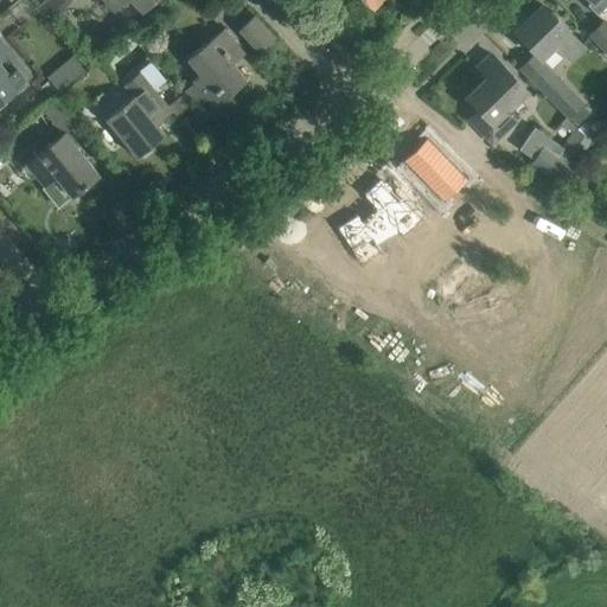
[(43,0),(34,8),(49,23),(71,0),(43,0)]
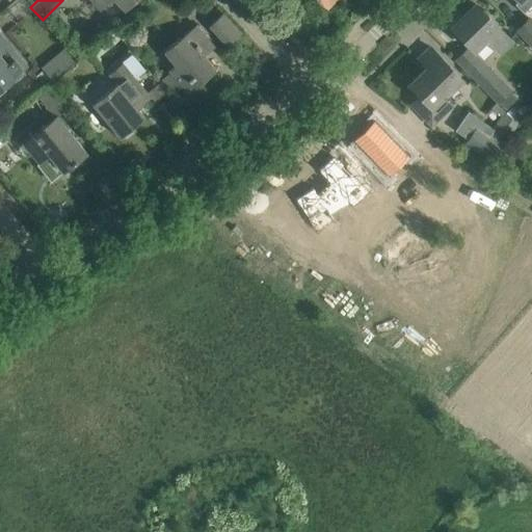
[(94,0),(102,8),(110,0),(117,0),(125,7),(133,0),(94,0)]
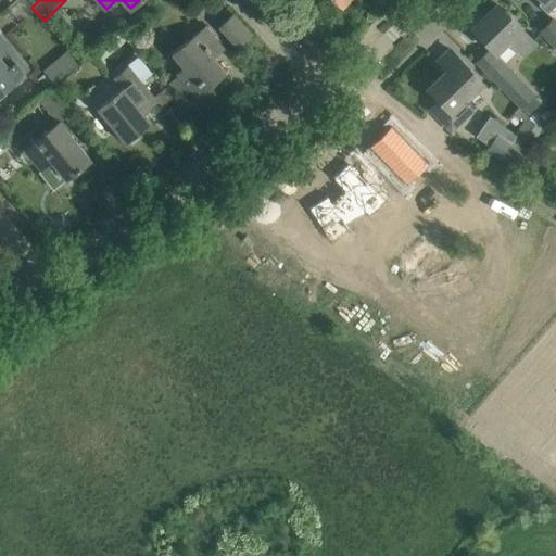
[(538,4),(546,14),(555,4),(555,0),(540,0),(542,1),(538,4)]
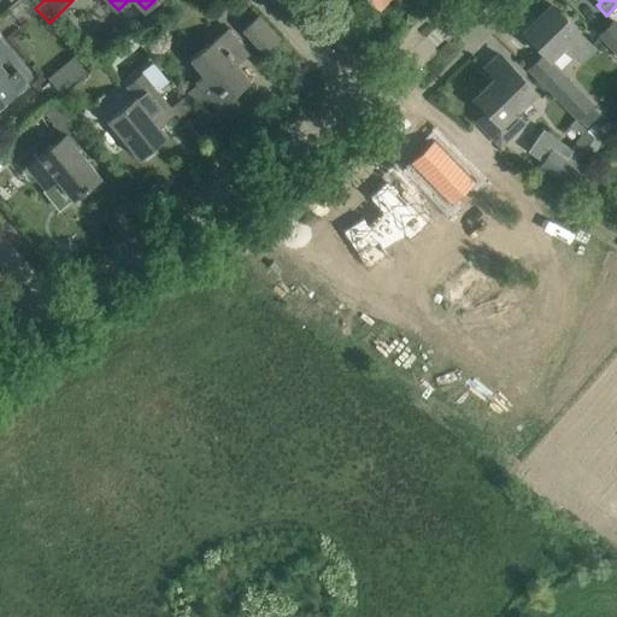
[(523,29),(524,30),(523,33),(548,58),(560,46),(579,64),(594,50),(551,5),(538,18),(535,17),(533,17),(523,27),(523,29)]
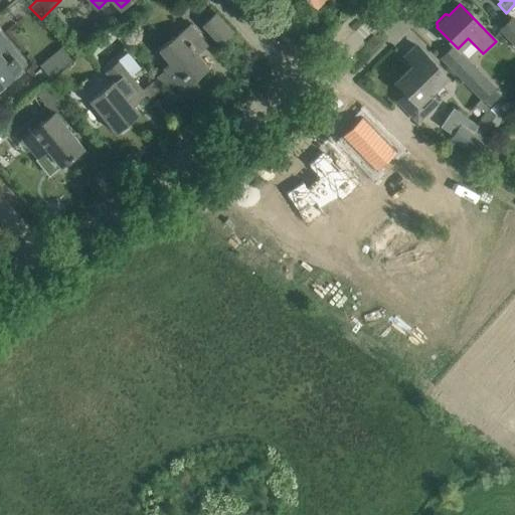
[(233,32),(215,13),(202,25),(220,44),(233,32)]
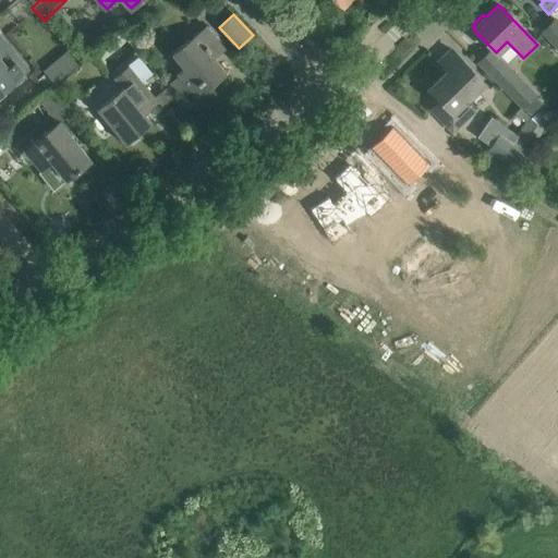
[(543,32),(542,33),(557,49),(557,23),(555,20),(543,32)]
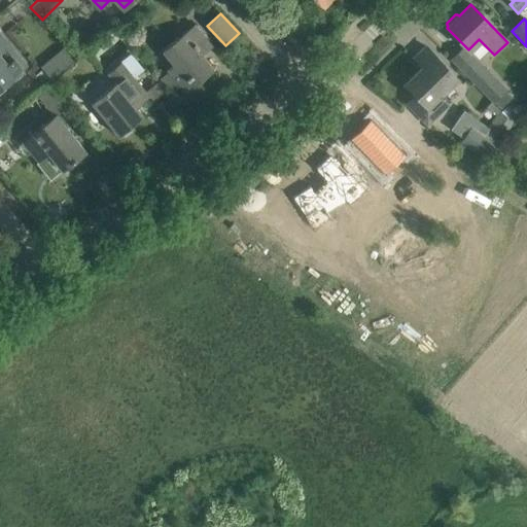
[(173,65),(167,70),(184,93),(213,69),(207,61),(204,63),(199,56),(212,45),(195,25),(162,51),(173,65)]
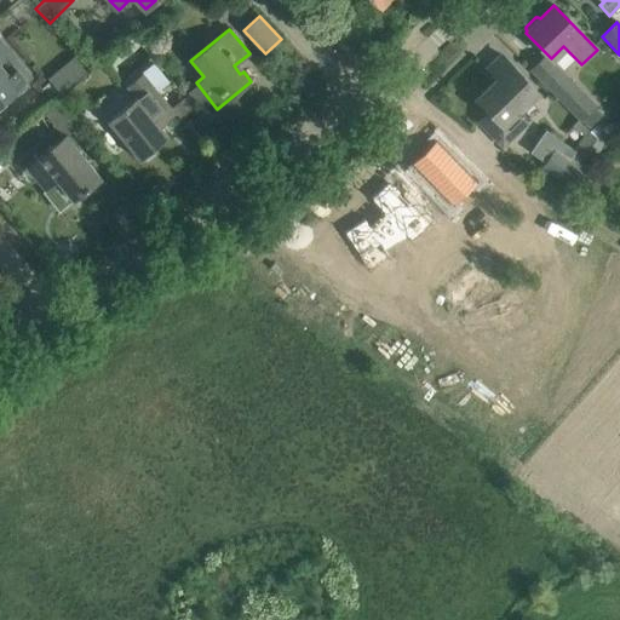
[(0,109),(6,105),(3,101),(29,78),(0,42),(0,109)]
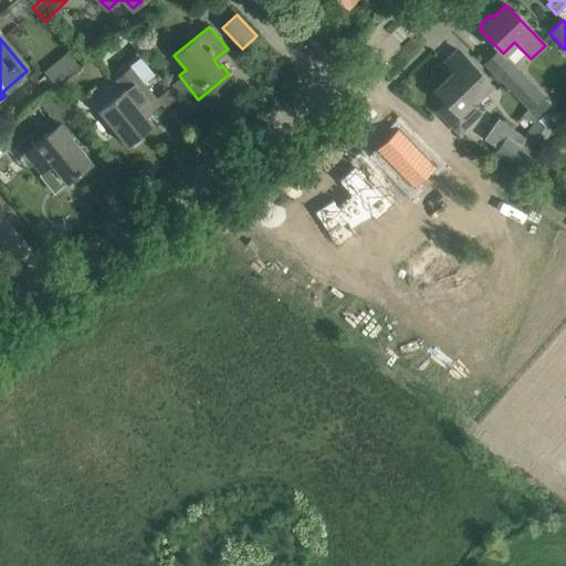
[(438,111),(461,134),(482,113),(472,102),(490,84),(458,51),(446,63),(454,73),(435,92),(446,103),(438,111)]
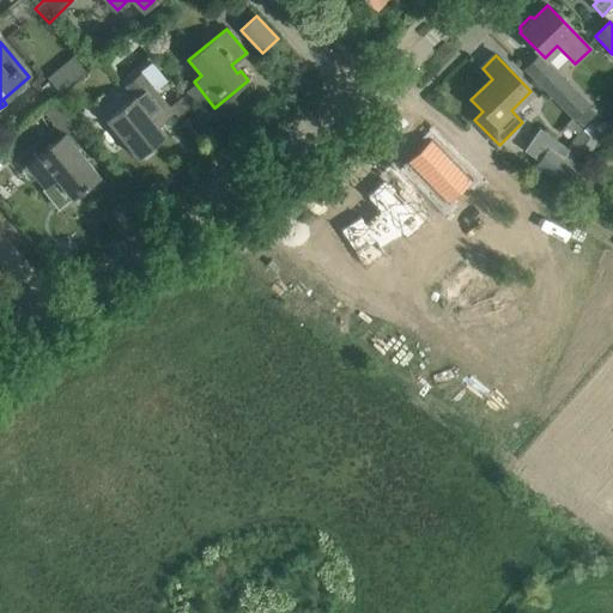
[(76,56),(49,76),(61,91),(87,72),(76,56)]
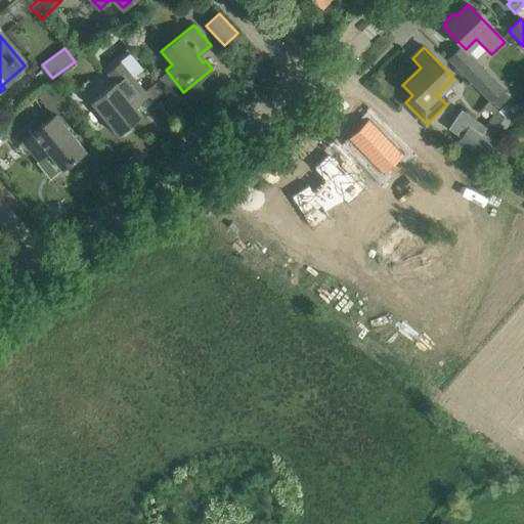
[(91,102),(117,135),(121,132),(124,136),(132,129),(130,125),(141,116),(134,106),(147,96),(130,74),(139,67),(130,54),(106,73),(115,83),(91,102)]
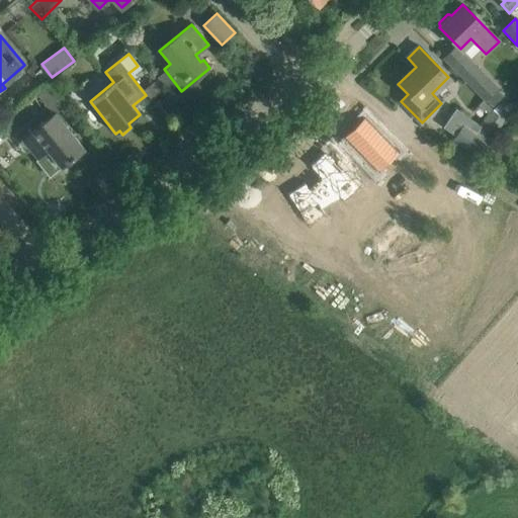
[(472,61),(458,75),(485,101),(486,100),(489,104),(501,92),(498,89),(499,88),(472,61)]
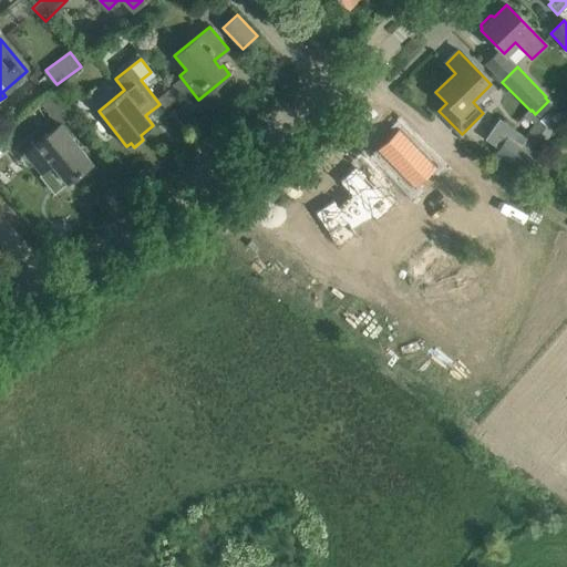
[(40,100),(60,124),(71,115),(51,91),(40,100)]
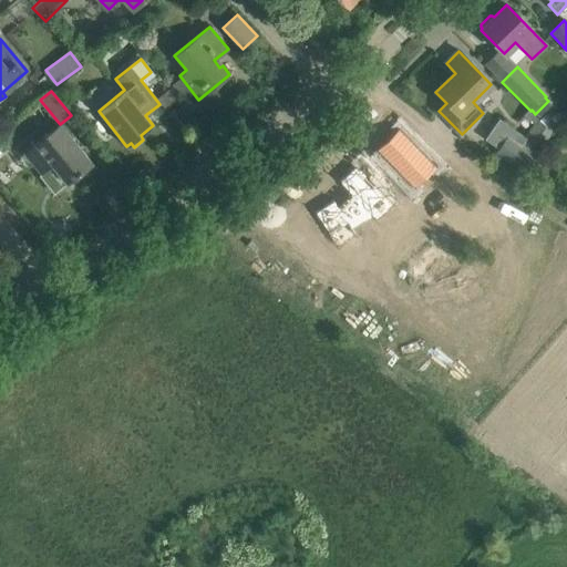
[(487,137),(496,143),(505,132),(537,153),(553,132),(539,120),(526,138),(498,120),(487,137)]
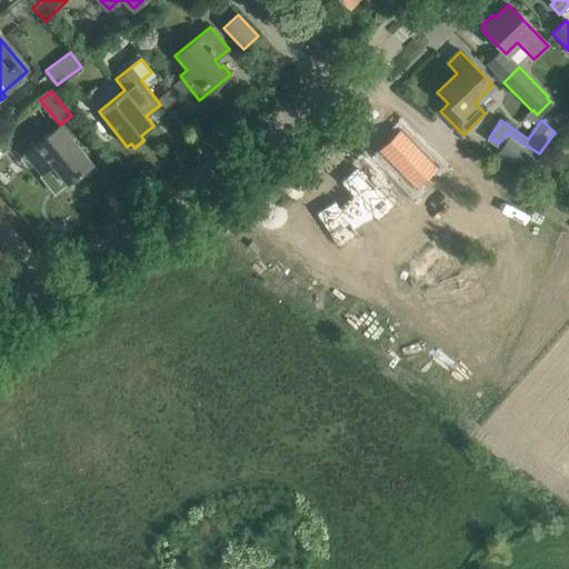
[(92,165),(60,125),(23,155),(40,175),(51,167),(67,185),(92,165)]
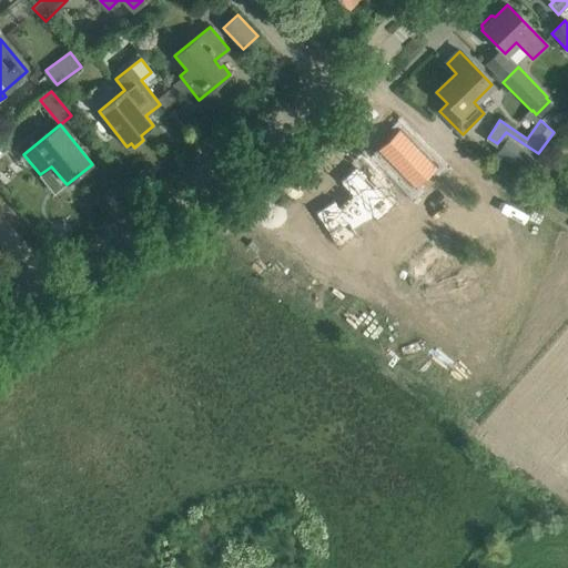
[(399,129),(377,150),(414,189),(415,188),(413,185),(433,165),(435,168),(436,166),(399,129)]
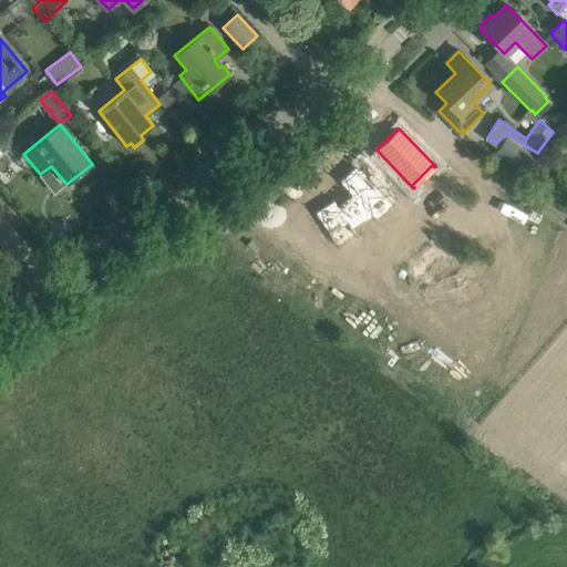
[(496,152),(521,168),(531,155),(534,157),(537,153),(505,132),(496,143),(501,146),(496,152)]
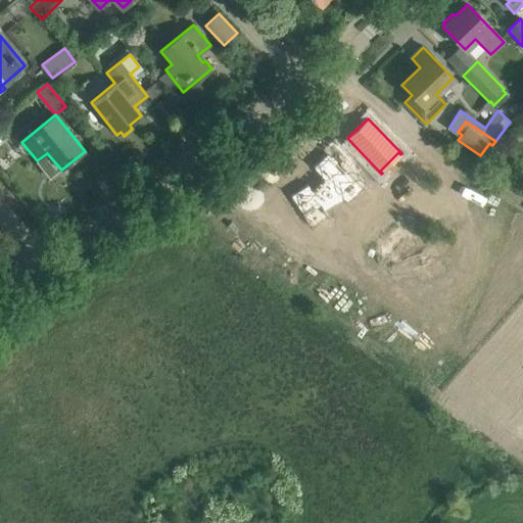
[(307,183),(289,195),(311,230),(313,229),(312,227),(327,217),(328,219),(329,218),(324,208),(341,197),(347,203),(348,202),(346,201),(365,183),(367,185),(368,184),(357,173),(362,167),(348,153),(343,158),(332,147),(312,168),(323,179),(312,189),(307,183)]
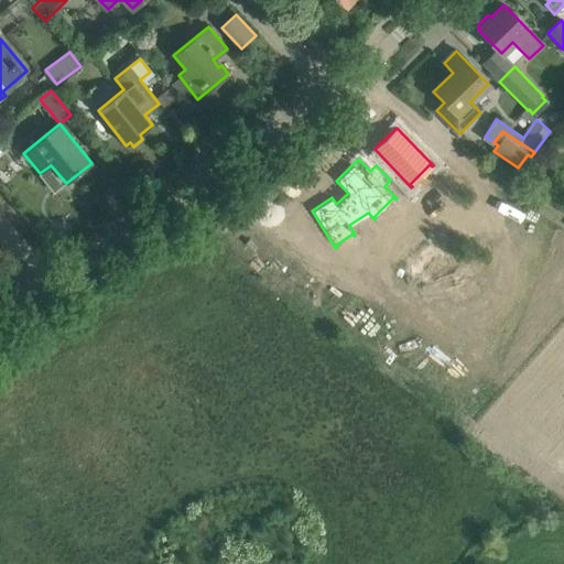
All buildings are outlined.
